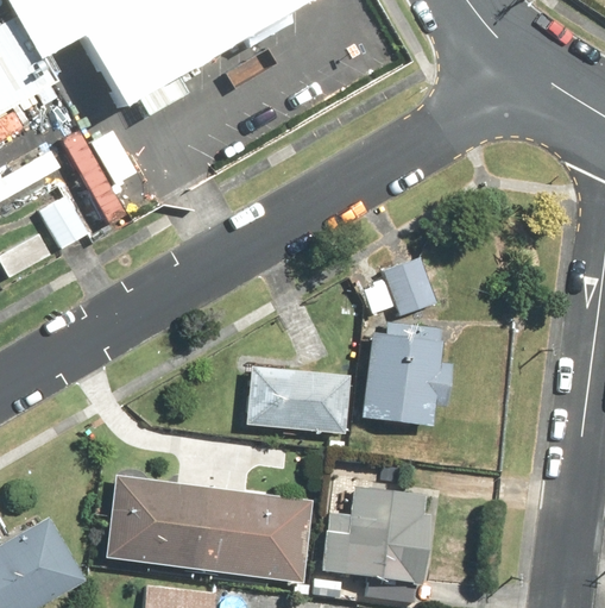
[(0,0),(0,8),(27,57),(73,32),(106,92),(271,0),(0,0)]
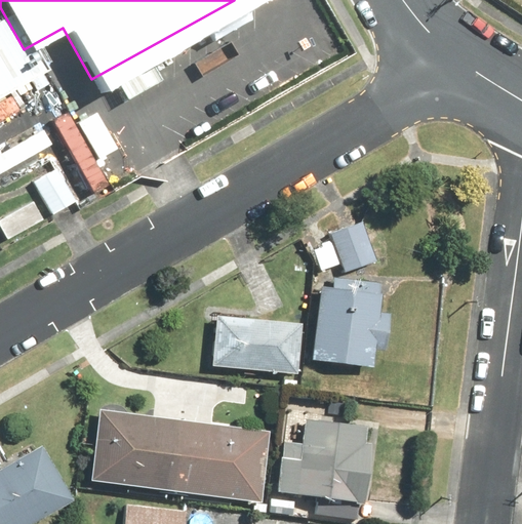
[(0,99),(30,83),(0,31),(0,99)]
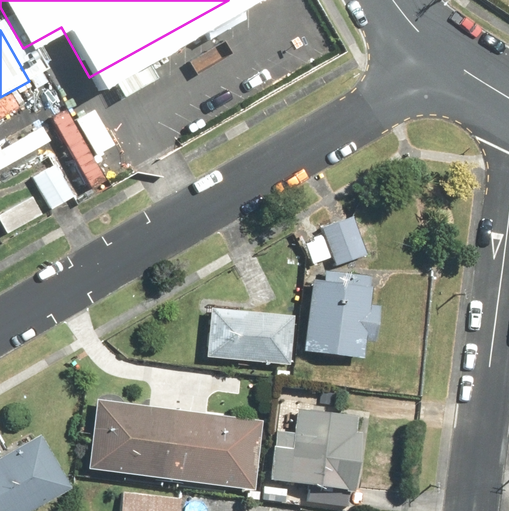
[(67,110),(52,118),(92,188),(107,180),(67,110)]
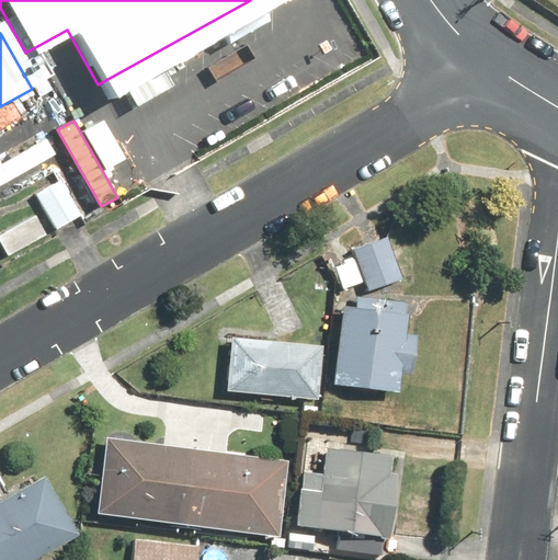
[(45,139),(0,163),(0,187),(56,157),(45,139)]
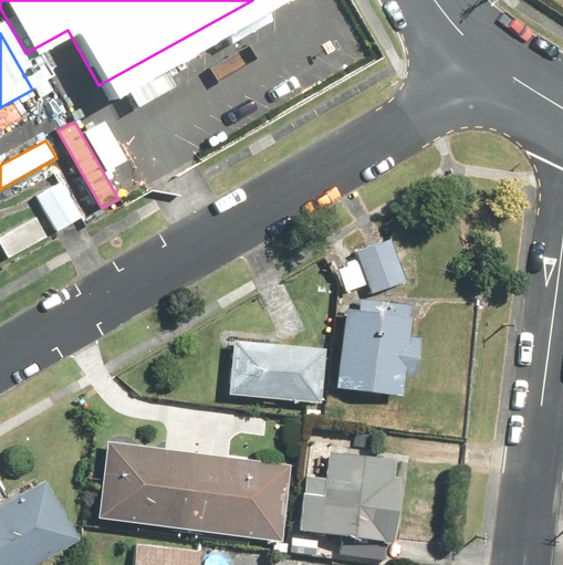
[(60,178),(31,197),(54,234),(83,217),(60,178)]
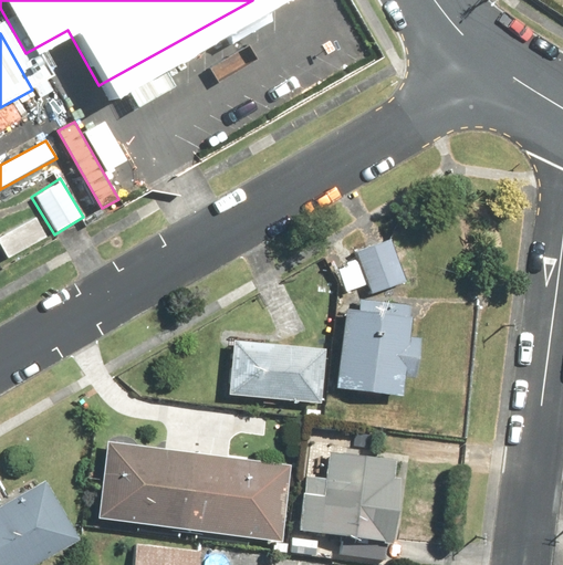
[(357,248),(360,255),(336,263),(345,291),(368,283),(372,295),(407,284),(392,237),(357,248)]
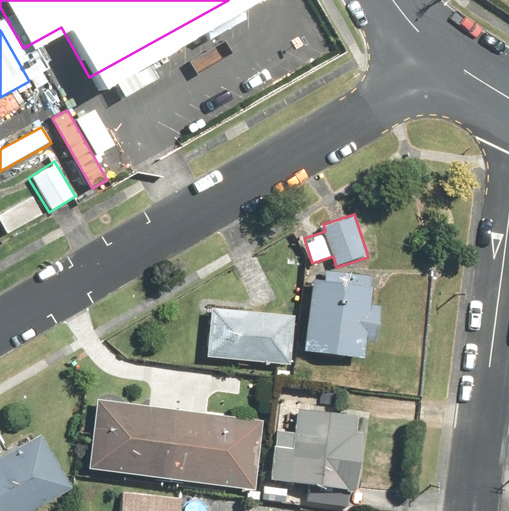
[(384,303),(371,301),(374,279),(313,271),(302,349),(364,357),(366,341),(378,343),(384,303)]
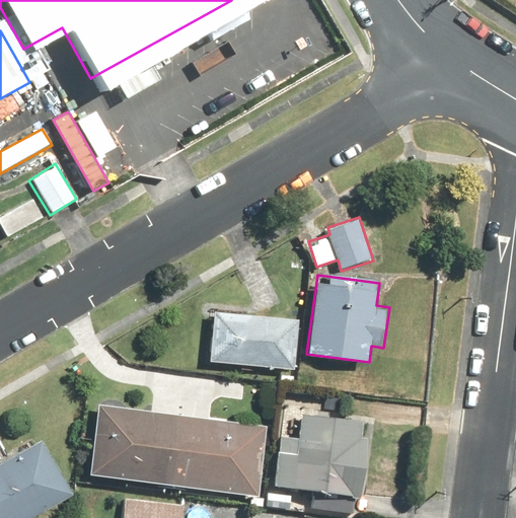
[(301,319),(215,310),(210,363),(296,372),(301,319)]
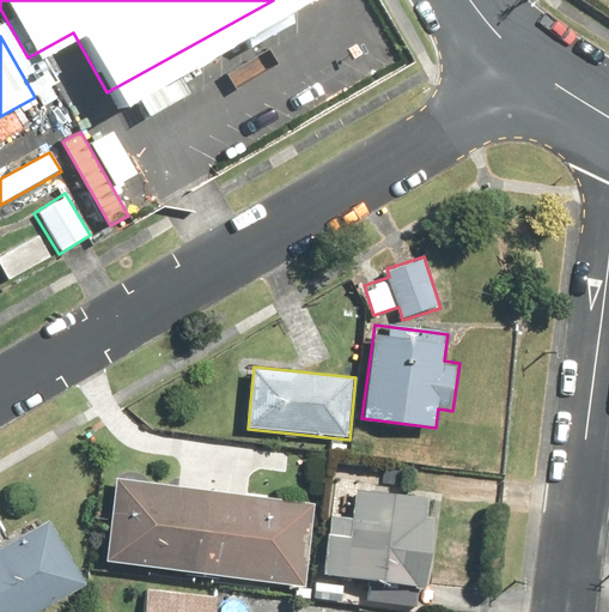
[(320,502),(119,480),(109,568),(310,588),(320,502)]
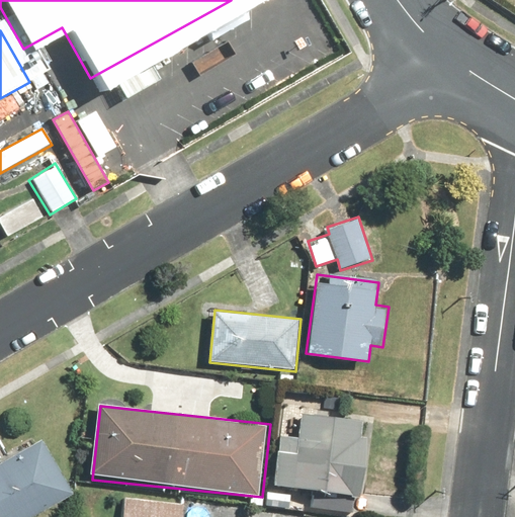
[(301,439),(278,436),(271,486),(361,498),(371,421),(305,413),(301,439)]
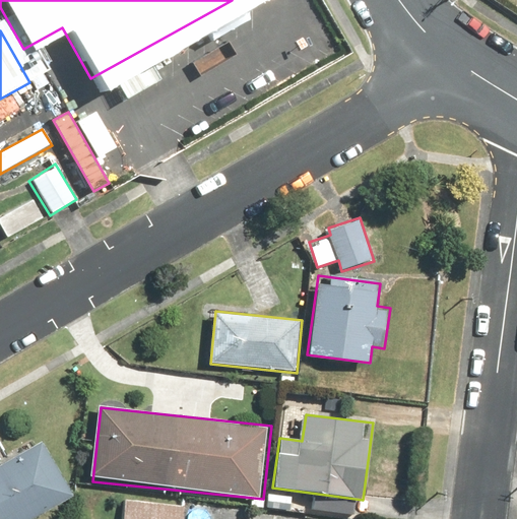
[(0,518),(41,518),(77,499),(45,441),(0,465),(0,518)]
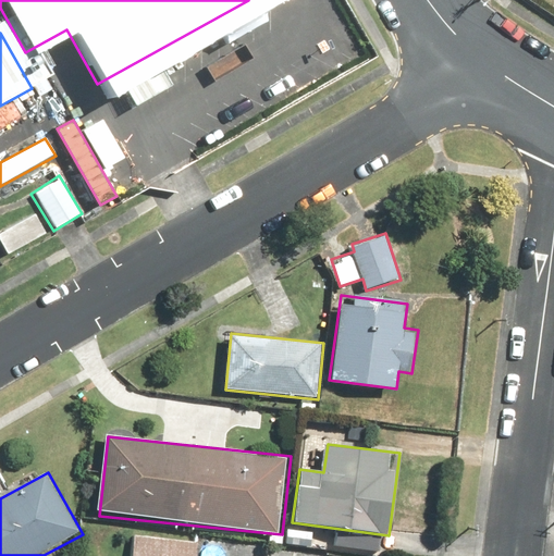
[(195,555),(197,542),(133,536),(131,555),(195,555)]
